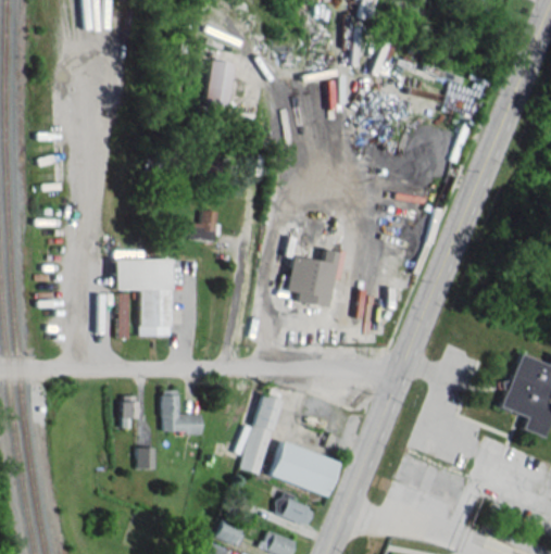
[(374,0),(373,0),(358,0),(359,19),(374,20),(374,0)]
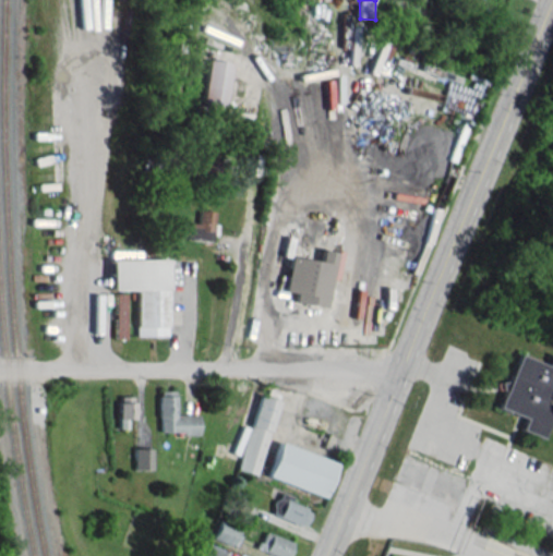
[(236,62),(212,60),(206,107),(229,109),(236,62)]
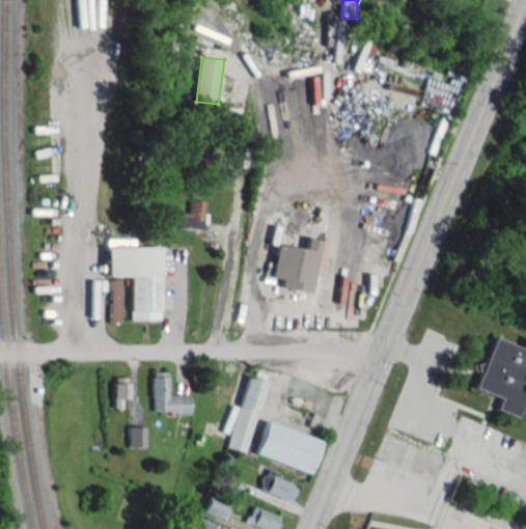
[(393,138),(376,131),(368,149),(386,157),(393,138)]
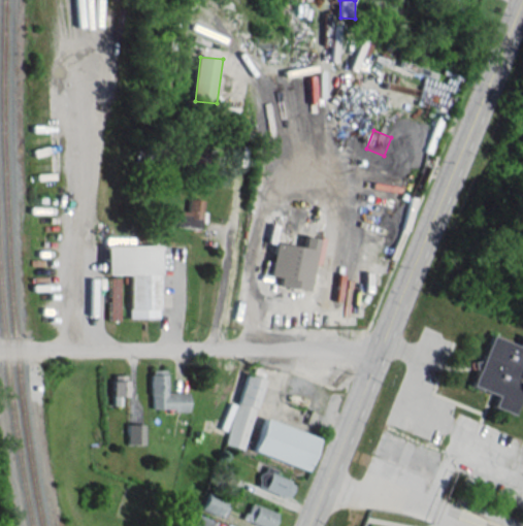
[(197,152),(197,179),(215,179),(215,152),(197,152)]
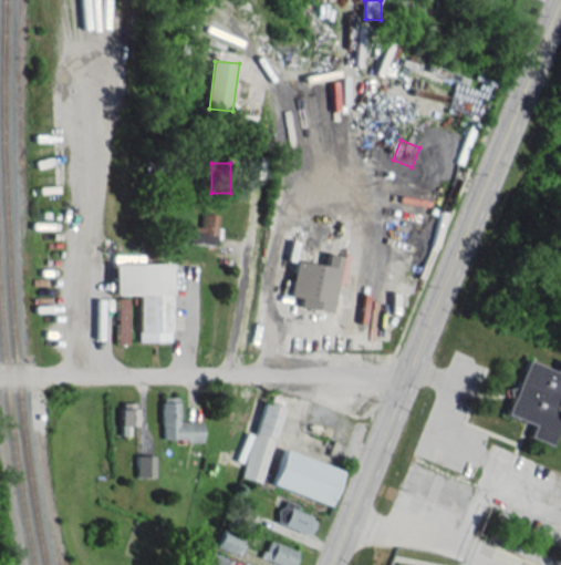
[(196,225),(195,245),(224,247),(225,216),(207,215),(207,225),(196,225)]
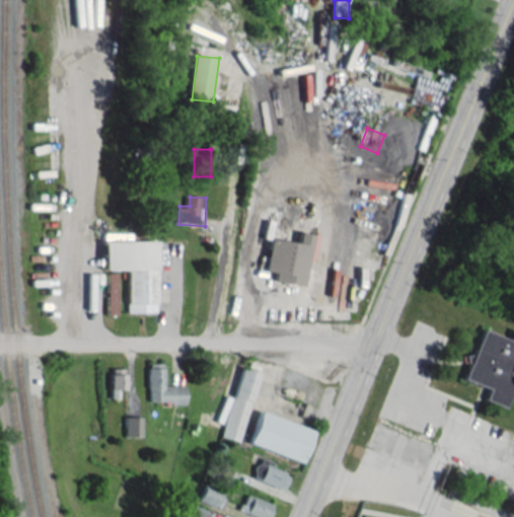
[(273,238),(267,270),(277,272),(275,283),(307,288),(316,235),(300,232),(298,242),(273,238)]
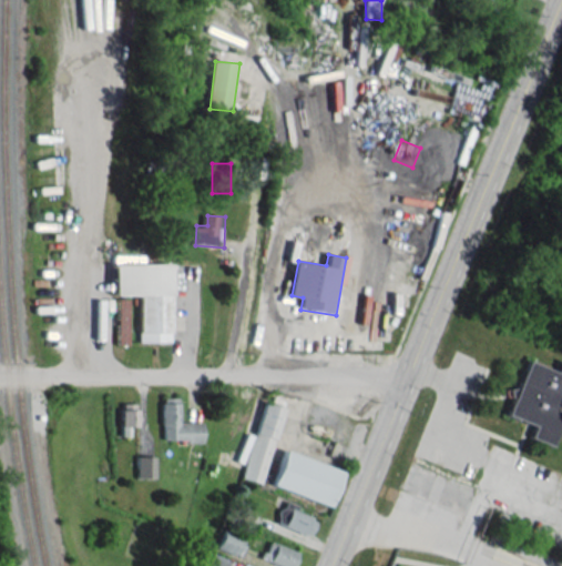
[(146,258),(116,258),(116,296),(143,296),(143,343),(175,343),(175,265),(146,265),(146,258)]
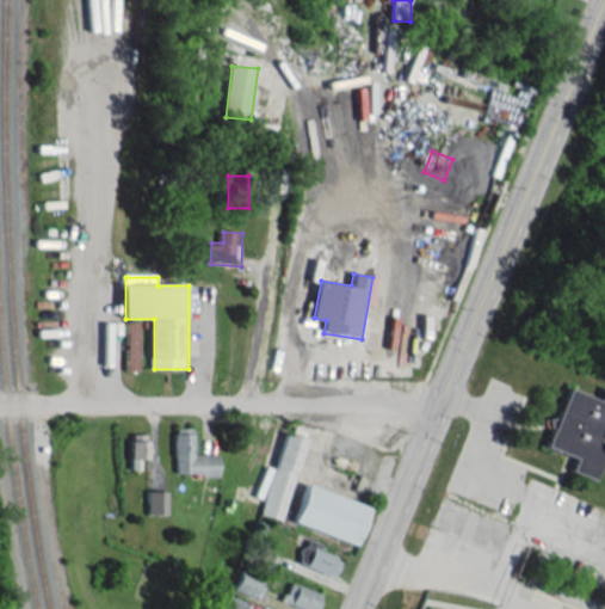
[(142,324),(129,324),(130,373),(142,373),(142,324)]
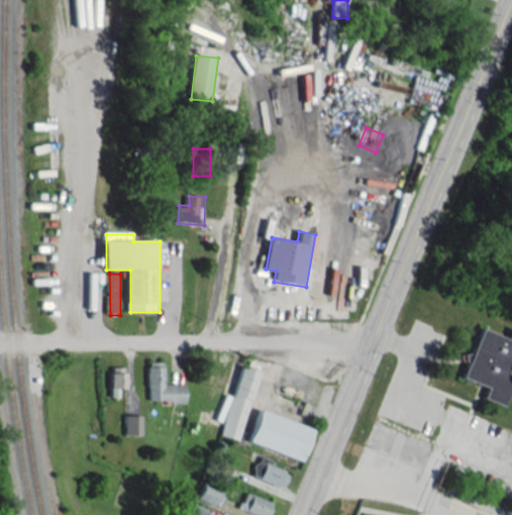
[(465,380),(490,388),(485,400),(508,408),(511,398),(511,338),(483,328),(465,380)]
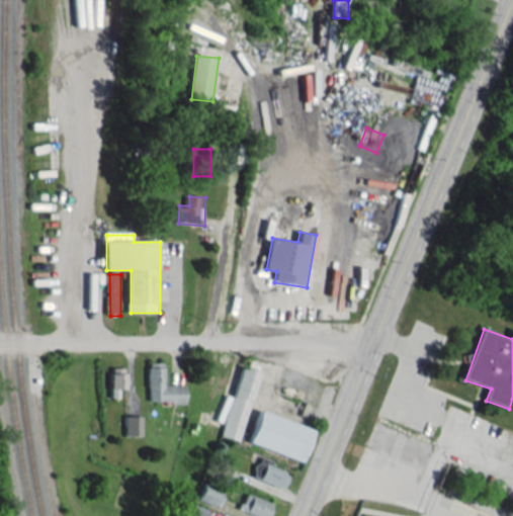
[(152,363),(152,404),(189,404),(189,384),(169,384),(169,363),(152,363)]
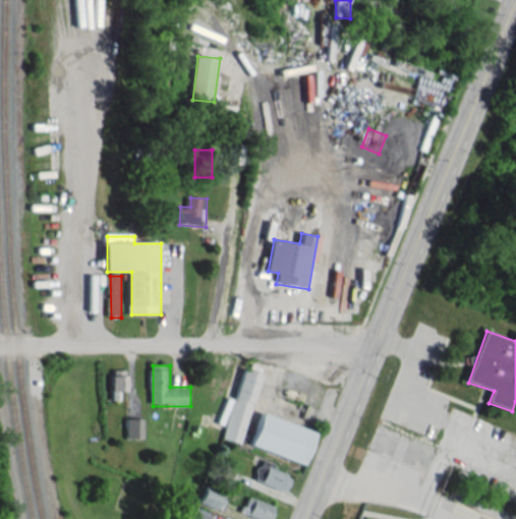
[(226,441),(245,446),(265,370),(245,365),(226,441)]
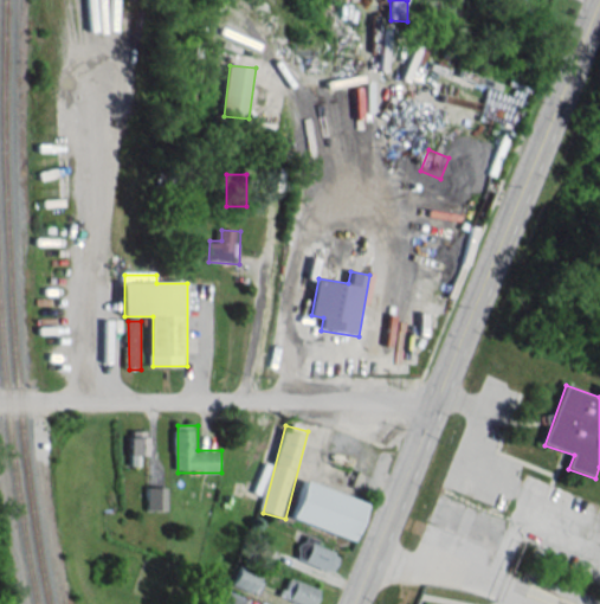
[(148,432),(134,432),(134,467),(148,467),(148,432)]
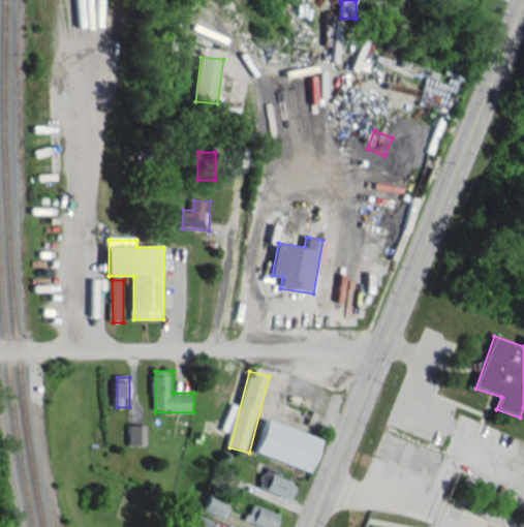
[(324,439),(268,420),(256,455),(311,473),(324,439)]
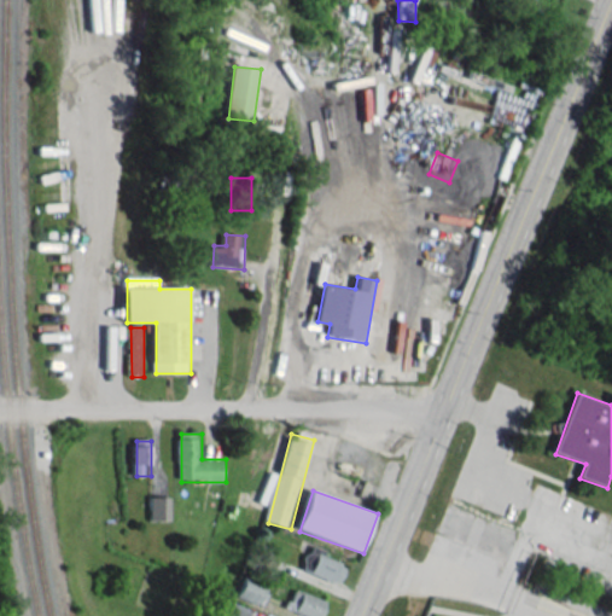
[(172,522),(172,498),(153,498),(153,522),(172,522)]
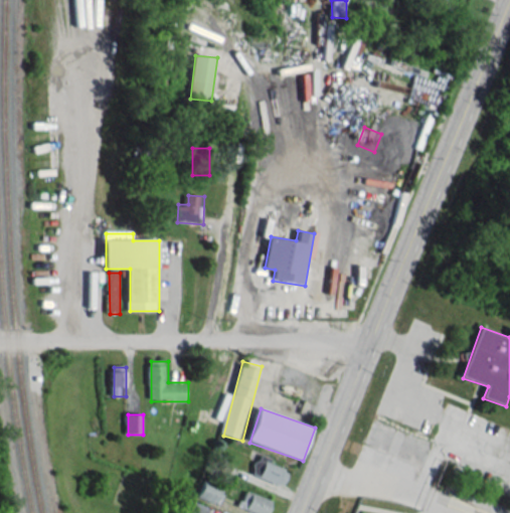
[(286,488),(294,468),(262,455),(253,475),(286,488)]
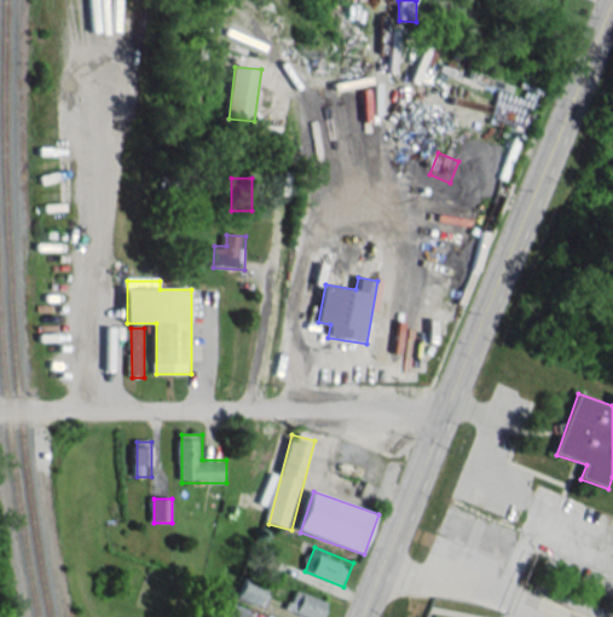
[(240,599),(265,610),(272,590),(247,581),(240,599)]
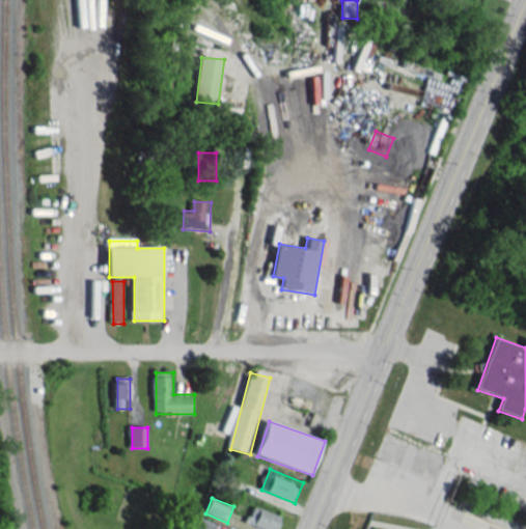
[(278,528),(283,519),(256,506),(248,523),(260,528),(278,528)]
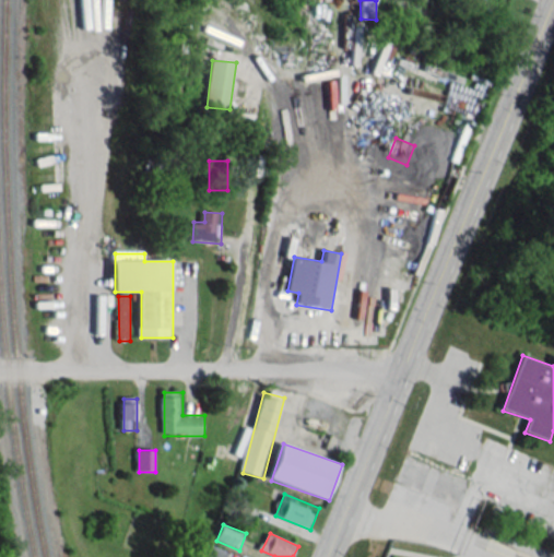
[(226,556),(228,552),(202,543),(198,556),(226,556)]
